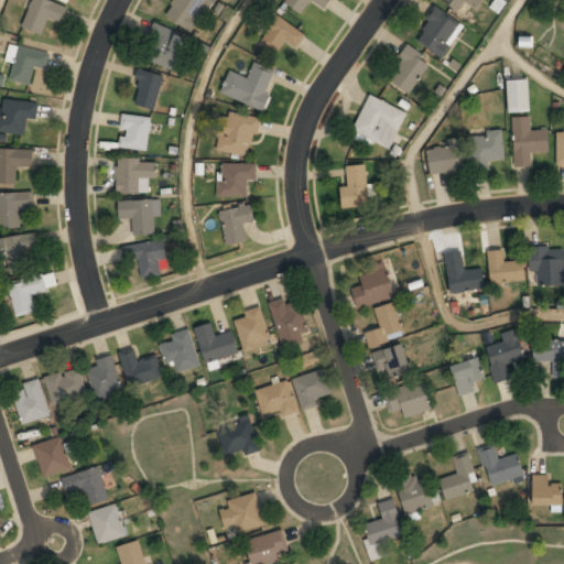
[(50,18),(62,23),(68,8),(47,0),(32,0),(22,26),(42,34),(50,18)]
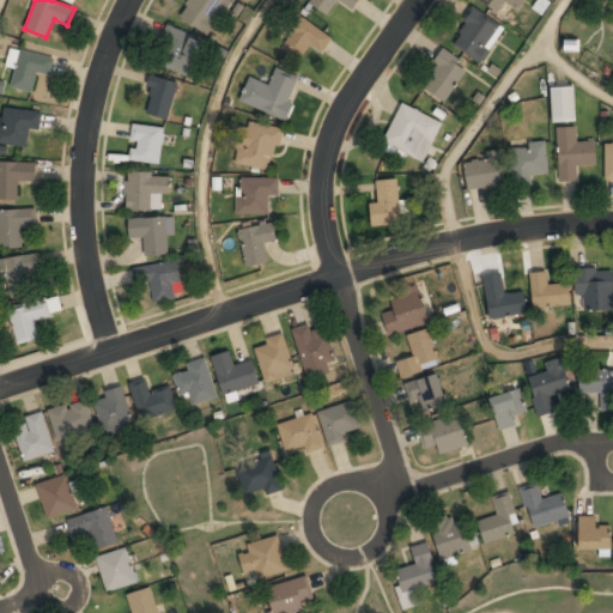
[(187,0),(178,18),(211,35),(229,0),(187,0)]
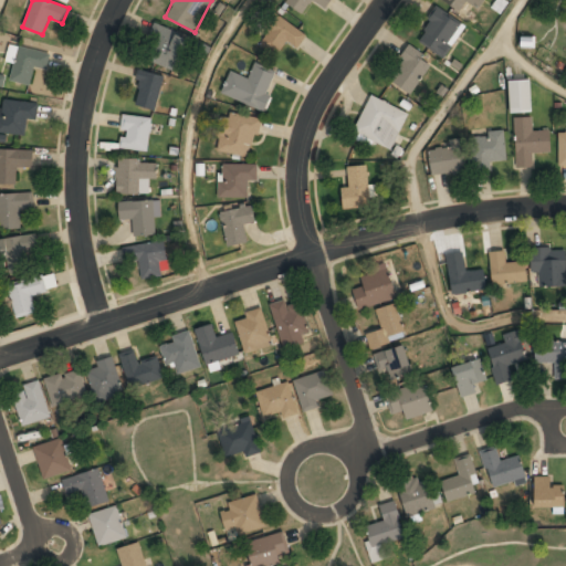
[(324,9),(331,0),(286,0),(285,2),(303,16),(313,1),(324,9)]
